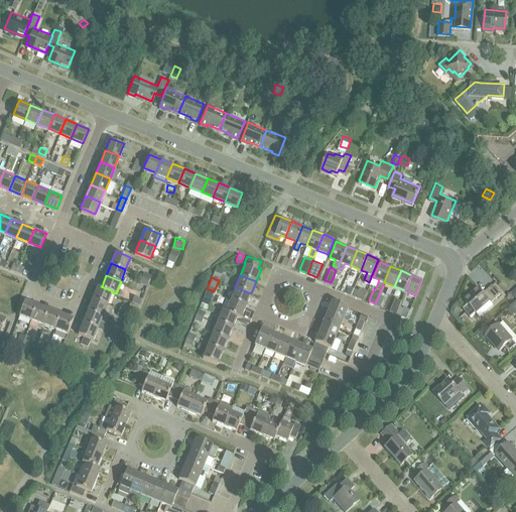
[(470,314),(476,309),(480,314),(493,302),(491,299),(500,291),(492,282),(483,290),(479,285),(465,297),(469,301),(463,306),(470,314)]
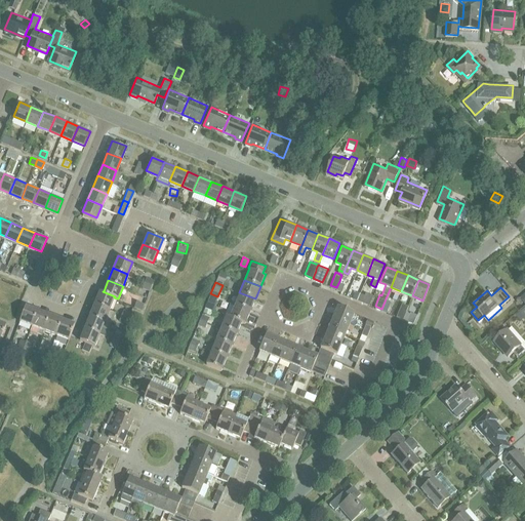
[(103,291),(104,291),(99,289),(94,303),(110,308),(114,297),(115,296),(103,291)]
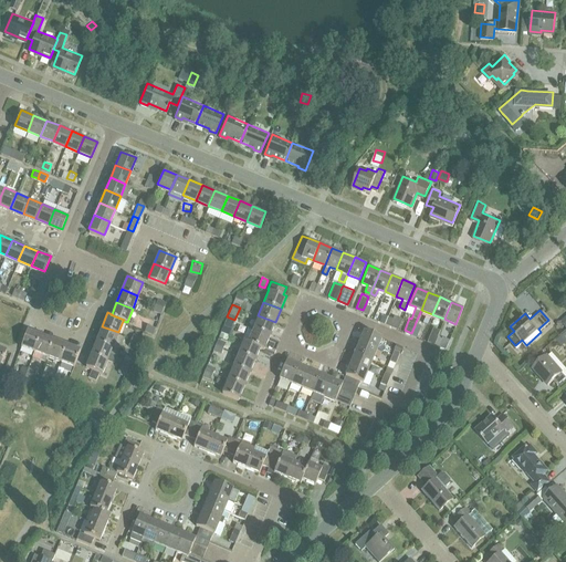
[(392,316),(388,314),(385,322),(398,328),(402,316),(395,312),(392,316)]
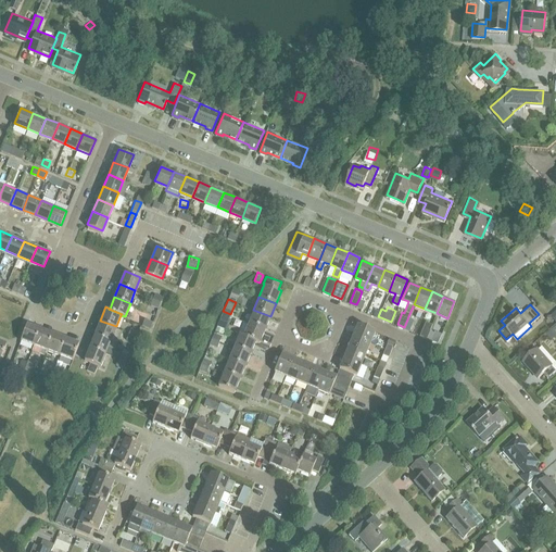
[(270,316),(253,310),(249,322),(265,328),(270,316)]
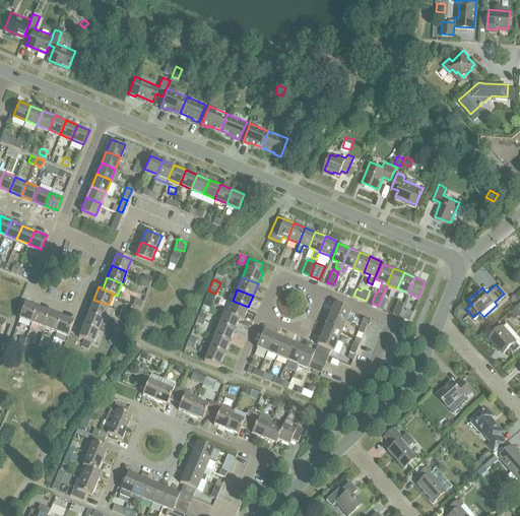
[(215,294),(208,291),(203,302),(210,305),(215,294)]
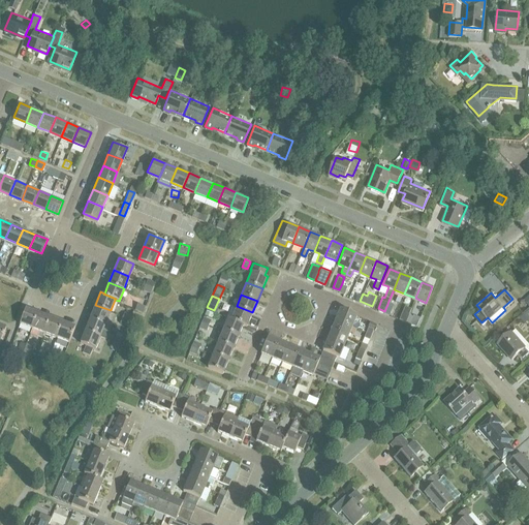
[(387,304),(384,311),(389,312),(394,302),(389,301),(387,304)]
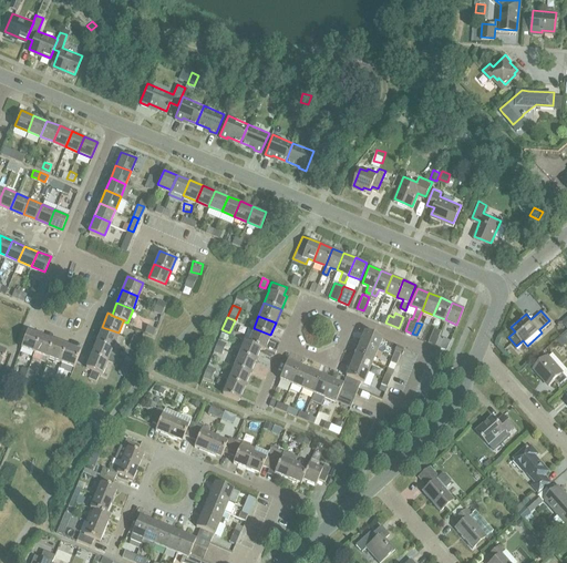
[(435,343),(437,336),(441,328),(434,325),(428,339),(435,343)]
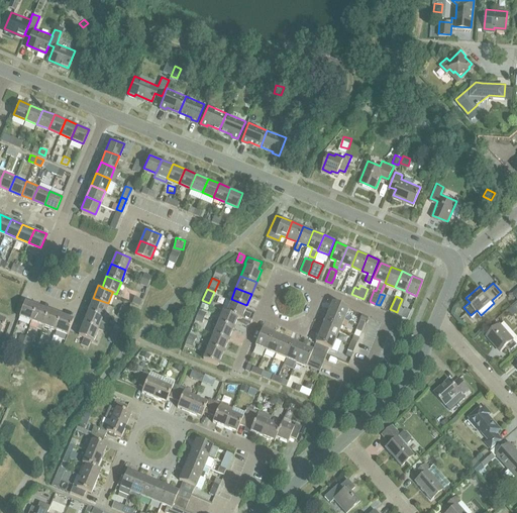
[(226,297),(222,309),(226,310),(226,311),(237,316),(241,317),(246,305),(231,299),(226,297)]
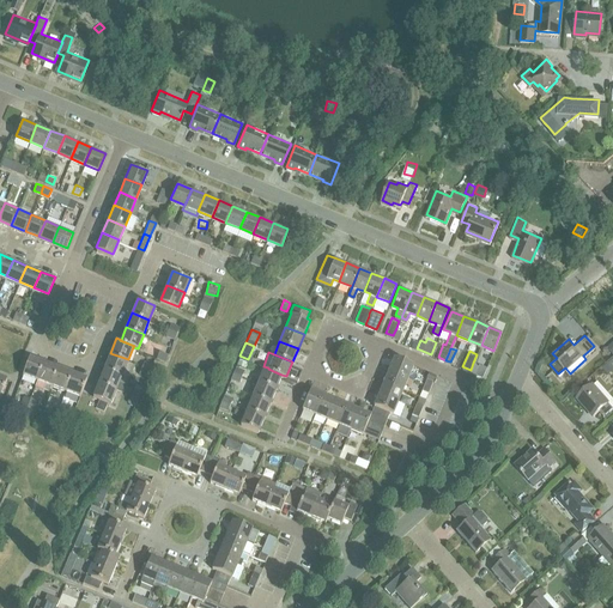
[(110,353),(104,368),(127,376),(128,376),(134,362),(128,359),(110,353)]
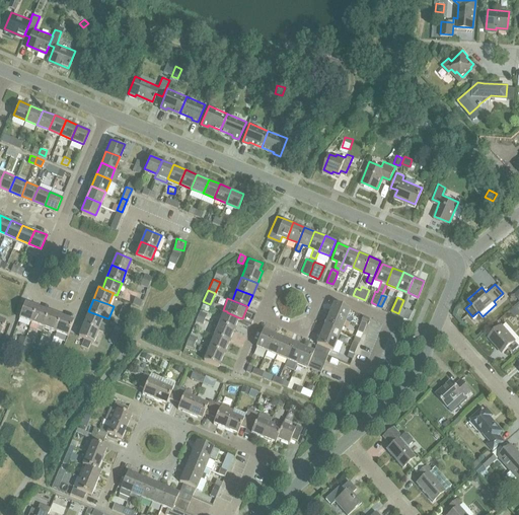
[(32,319),(38,305),(25,300),(20,315),(32,319)]
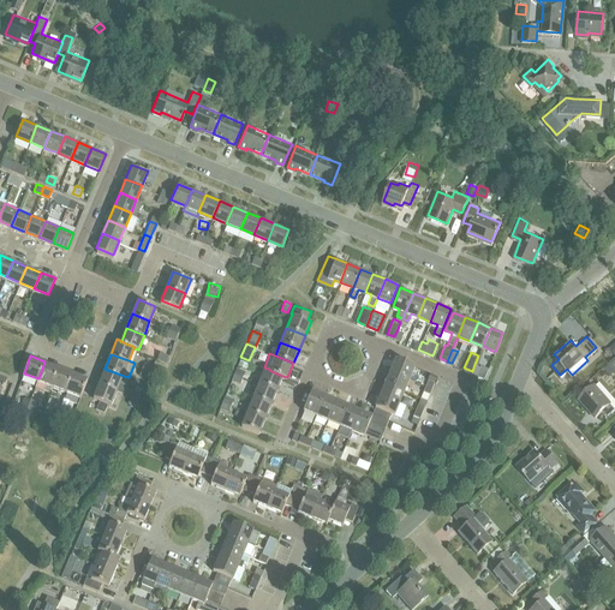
[(390,368),(408,376),(413,364),(395,356),(390,368)]
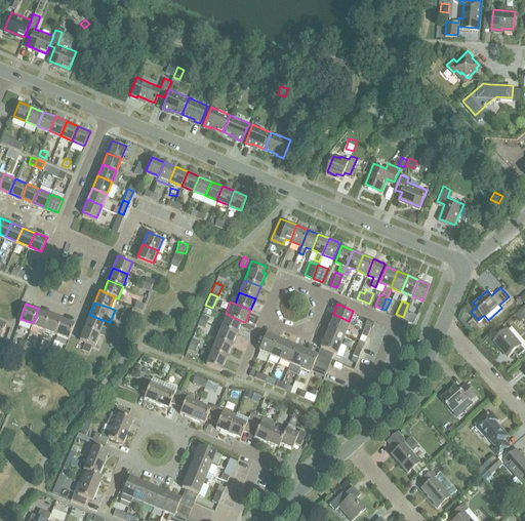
[(38,309),(33,323),(44,328),(50,313),(38,309)]
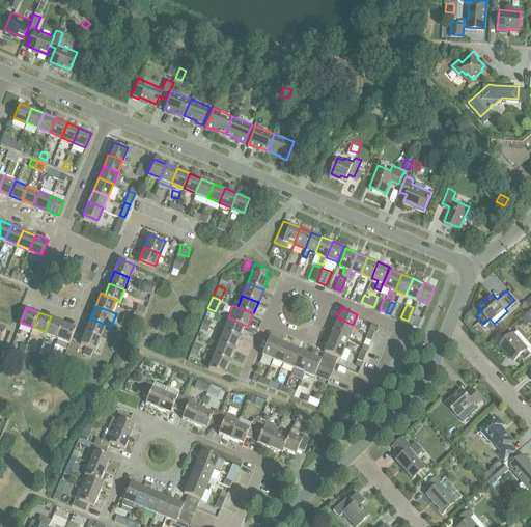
[(415,316),(410,314),(408,321),(418,325),(422,315),(416,313),(415,316)]
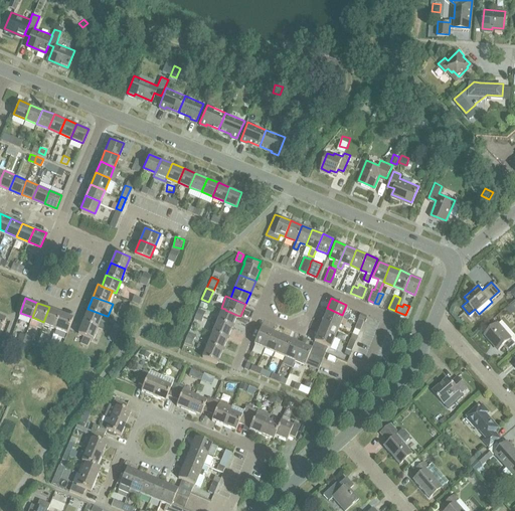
[(49,307),(43,322),(55,326),(61,312),(49,307)]
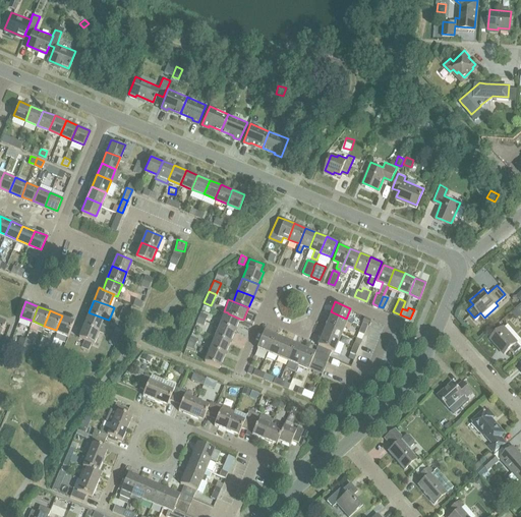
[(128,313),(120,310),(118,316),(126,319),(128,313)]
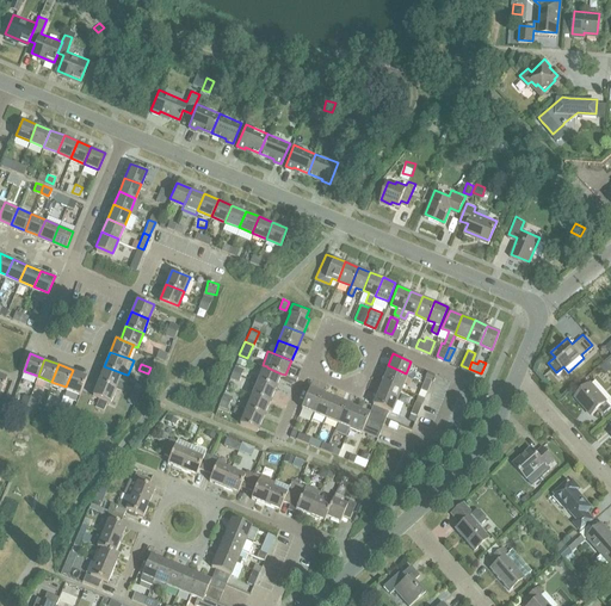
[(267,368),(267,366),(263,365),(257,379),(275,387),(281,373),(267,368)]
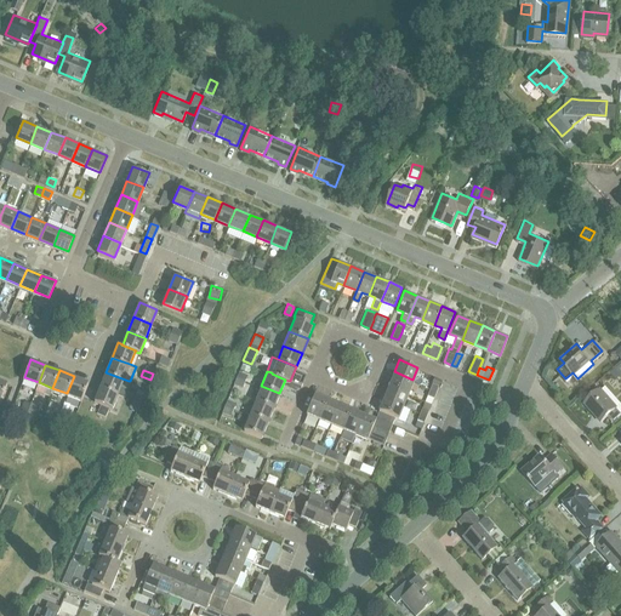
[(412,380),(394,371),(389,383),(408,392),(412,380)]
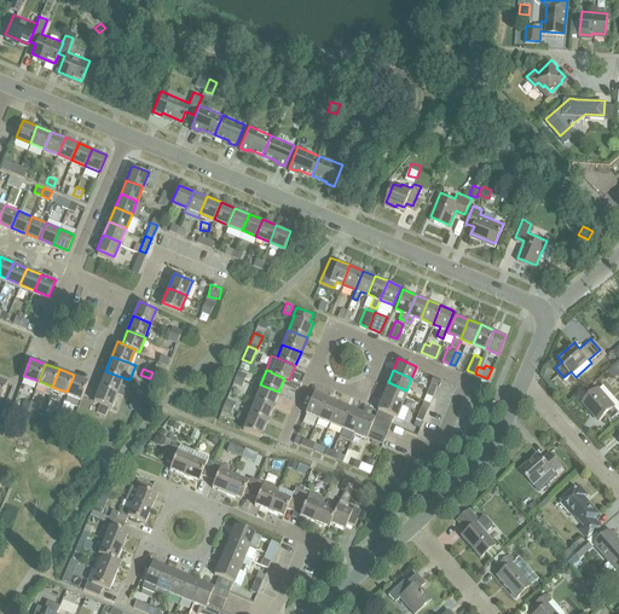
[(128,380),(105,371),(99,384),(117,393),(121,384),(126,387),(128,380)]
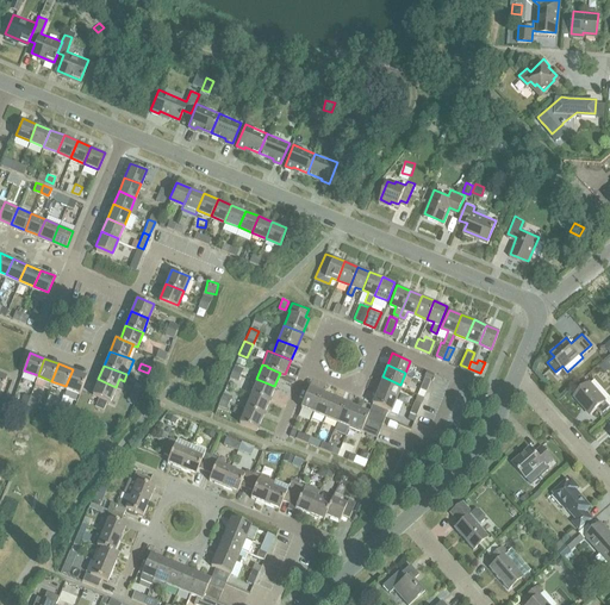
[(73,369),(66,386),(80,392),(87,375),(86,374),(73,369)]
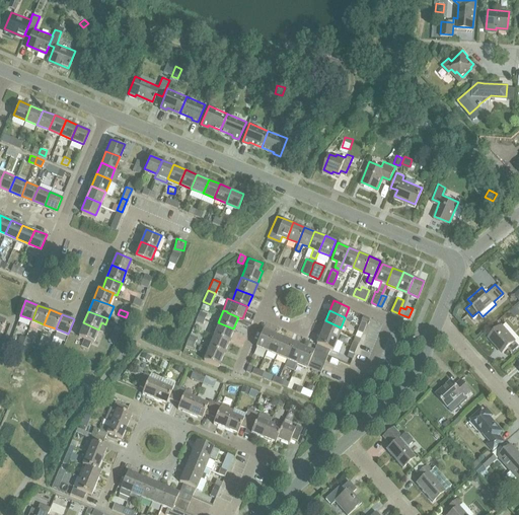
[(518,335),(505,319),(502,323),(489,335),(502,350),(508,345),(512,349),(518,342),(518,341),(518,335)]
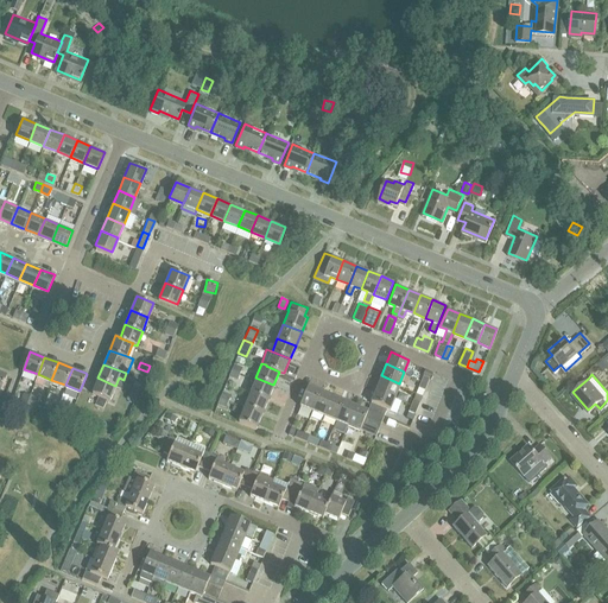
[(381,375),(377,387),(394,395),(399,383),(381,375)]
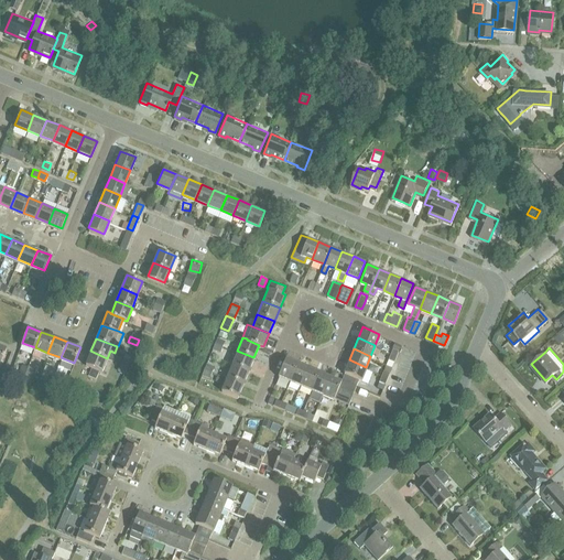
[(107,358),(90,351),(85,364),(102,370),(107,358)]
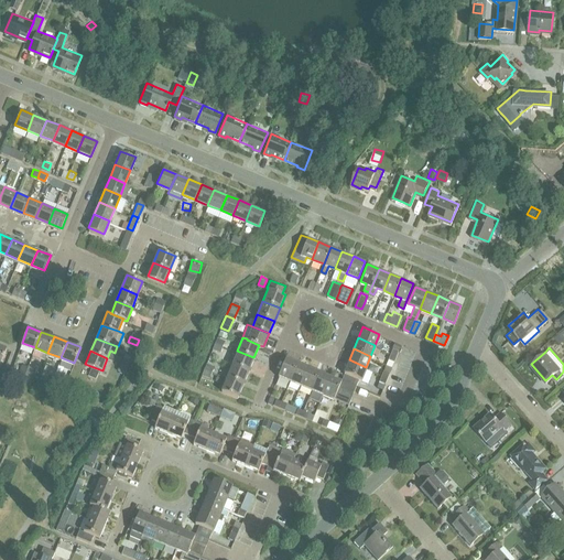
[(253,357),(237,351),(231,364),(248,370),(253,357)]
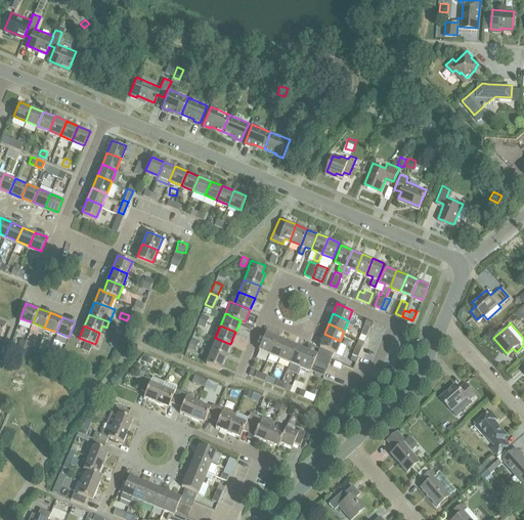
[(367,329),(362,327),(360,332),(358,337),(363,339),(367,329)]
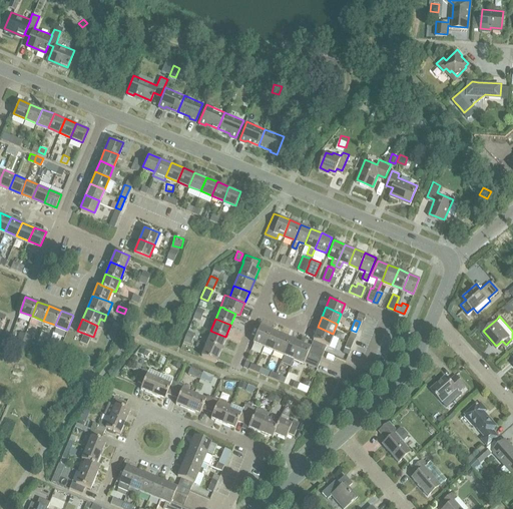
[(263,344),(270,328),(260,324),(252,340),(263,344)]
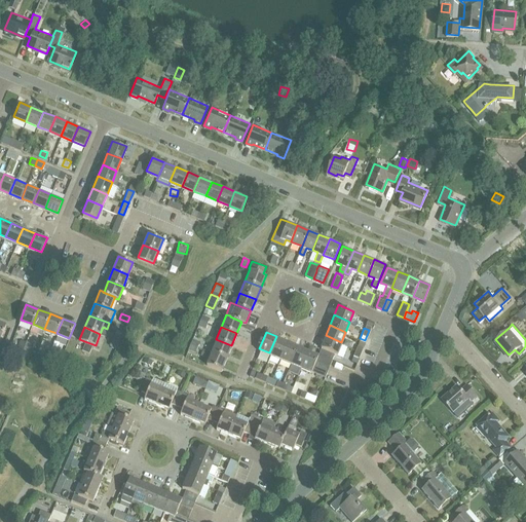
[(114,333),(112,338),(119,341),(121,336),(114,333)]
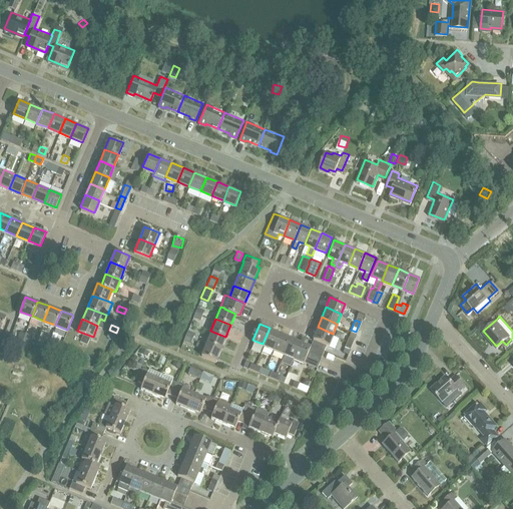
[(318,327),(311,343),(324,348),(326,343),(329,344),(333,334),(318,327)]
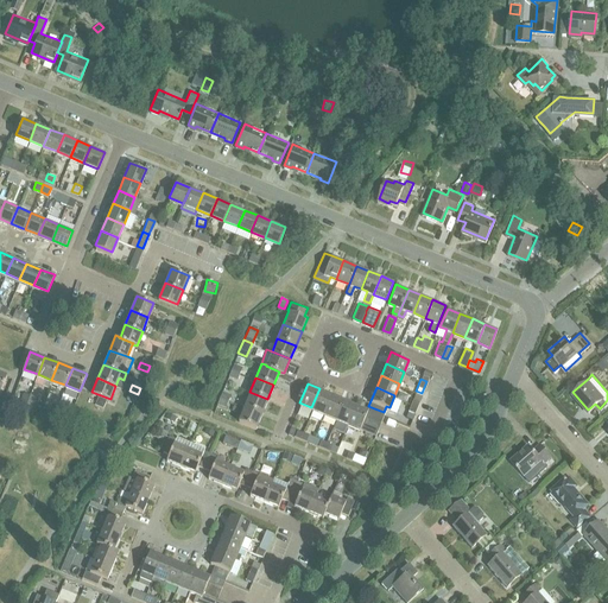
[(311,407),(310,412),(322,417),(323,412),(331,394),(320,388),(311,407)]
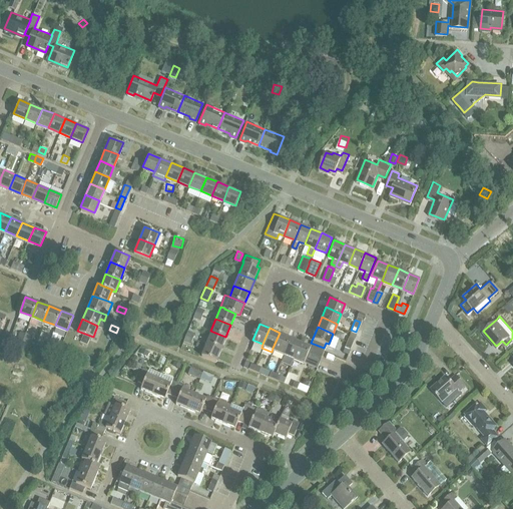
[(356,332),(351,330),(347,340),(352,342),(356,332)]
